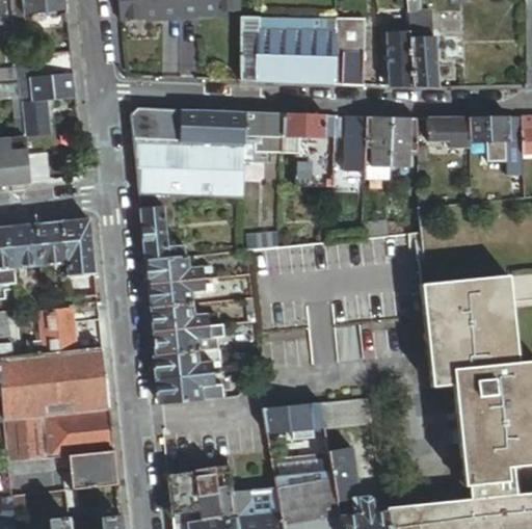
[(0,0),(0,14),(9,14),(7,0),(0,0)]
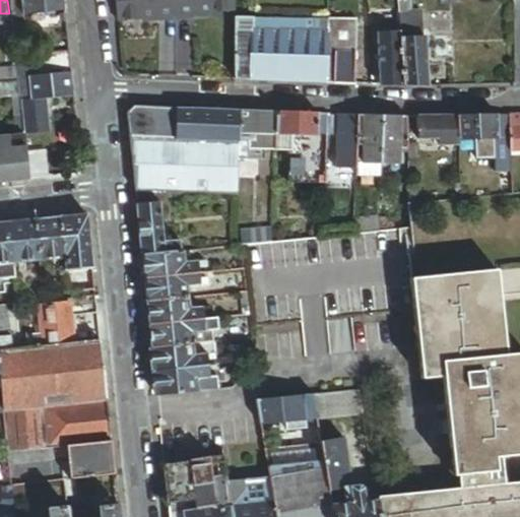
[(11,0),(14,23),(26,22),(24,12),(67,8),(66,0),(11,0)]
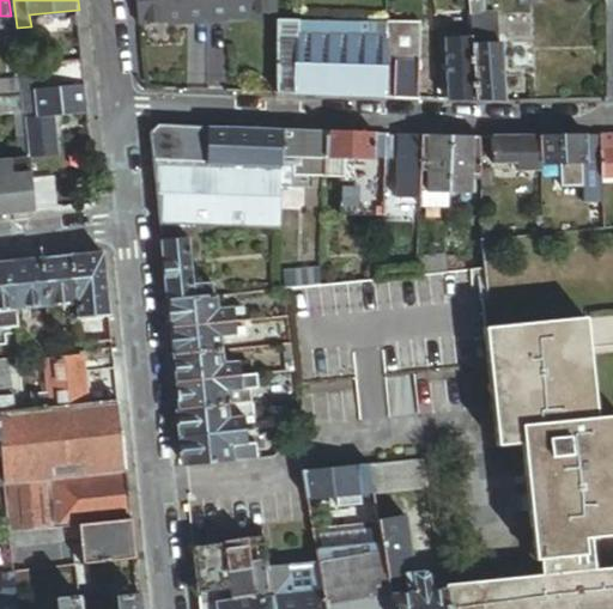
[(135,0),(138,23),(167,19),(183,18),(183,20),(230,16),(230,13),(248,11),(277,8),(275,0),(135,0)]
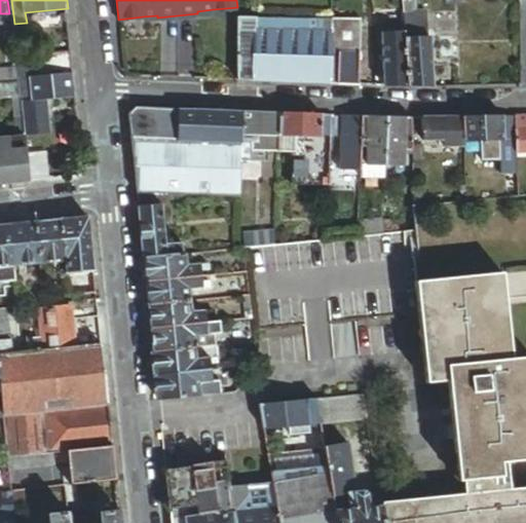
[(424,9),(423,0),(402,0),(404,11),(424,9)]
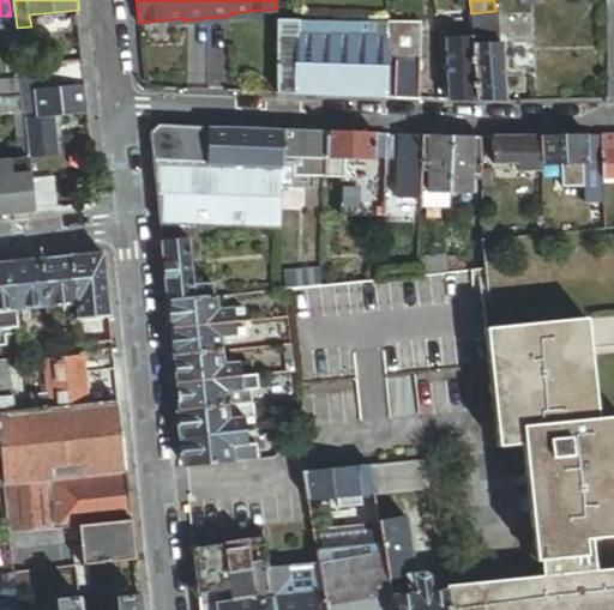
[(495,11),(471,13),(471,23),(473,42),(498,40),(495,11)]
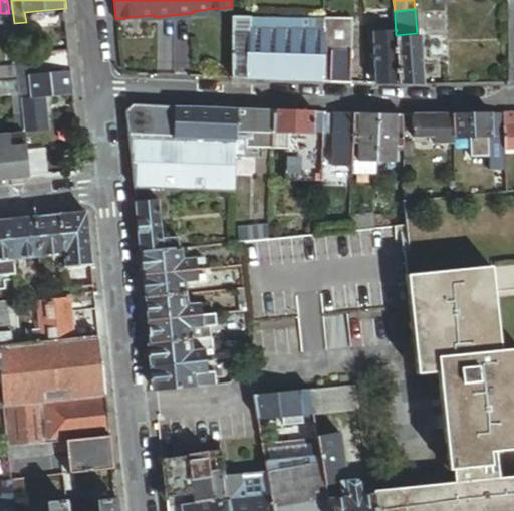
[(352,17),(324,16),(326,48),(352,47),(352,17)]
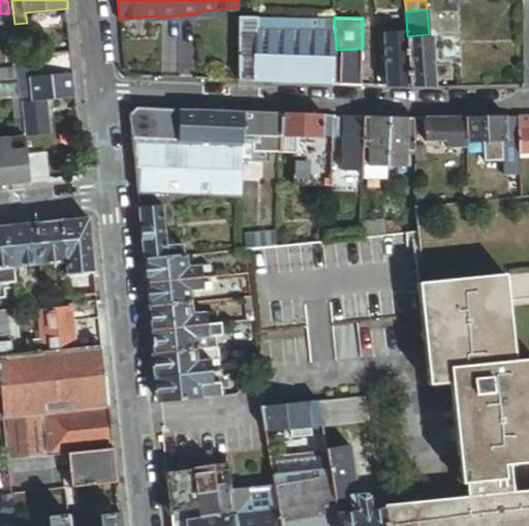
[(411,84),(407,36),(406,20),(400,21),(401,30),(385,31),(382,32),(386,84),(411,84)]
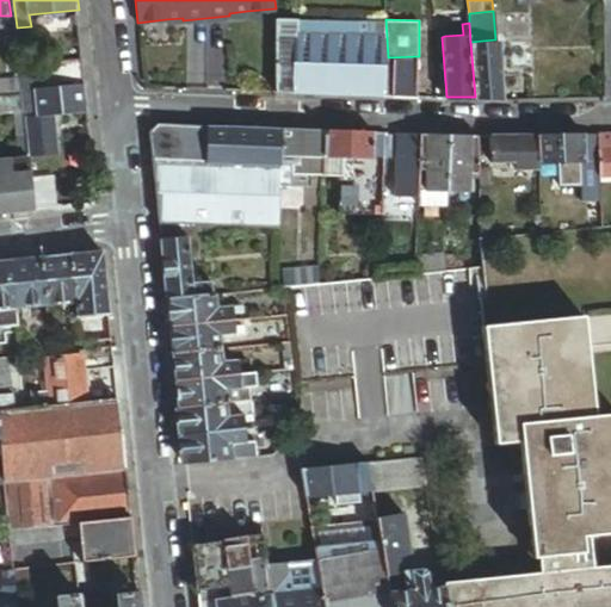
[(444,25),(445,36),(463,35),(462,24),(444,25)]
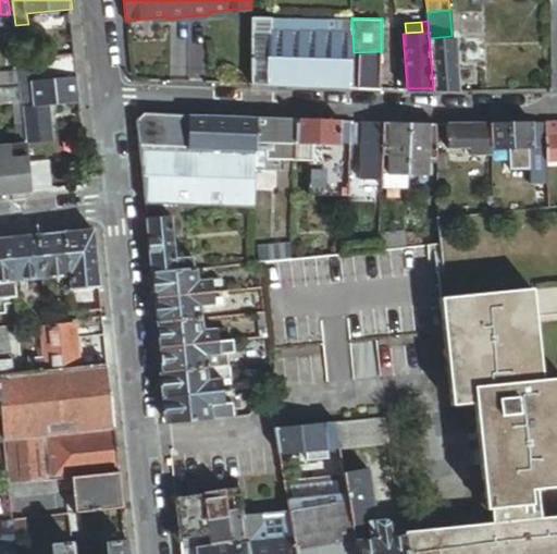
[(452,36),(429,38),(433,88),(458,89),(455,36),(452,36)]
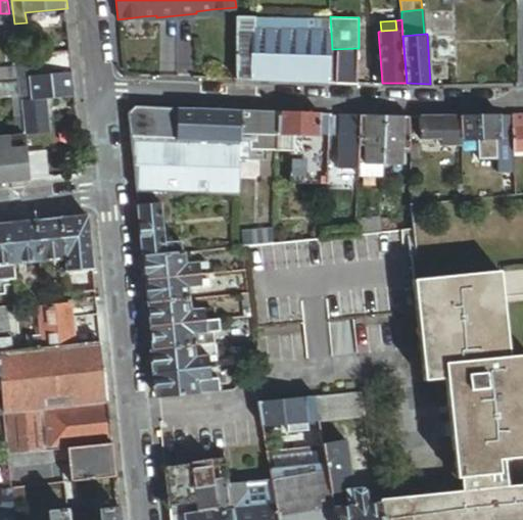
[(334,81),(358,82),(359,48),(332,49),(334,81)]
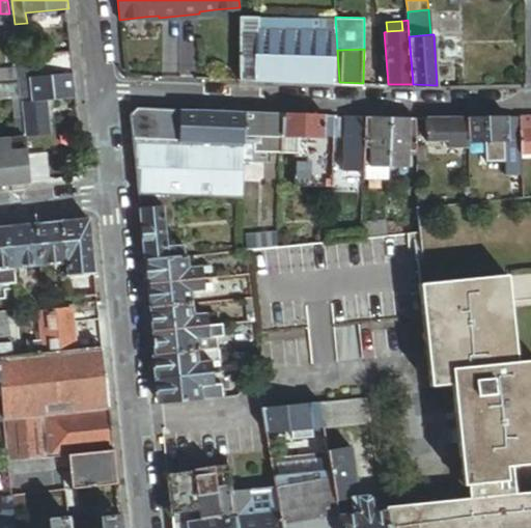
[(75,72),(73,51),(39,54),(42,76),(75,72)]
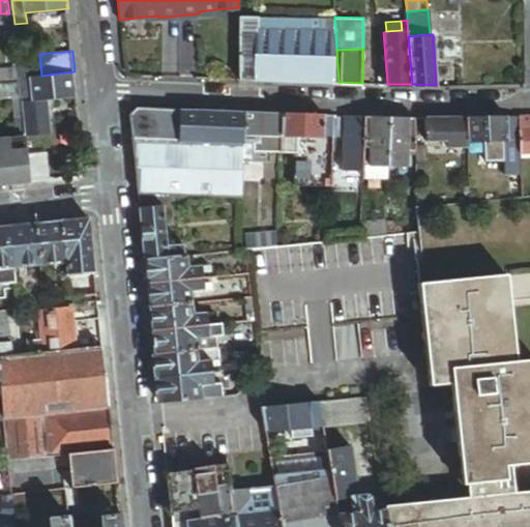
[(20,66),(0,68),(0,79),(21,78),(20,66)]
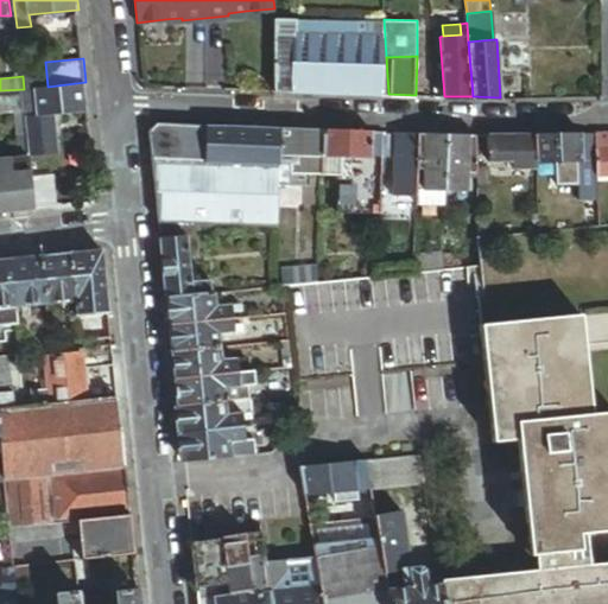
[(86,82),(48,87),(36,88),(38,114),(89,108),(86,82)]
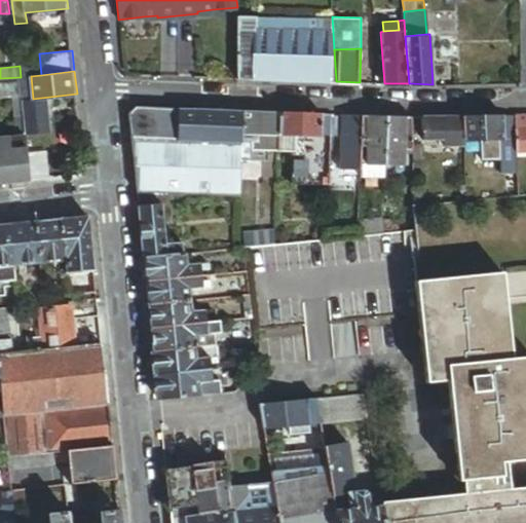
[(31,76),(21,77),(23,100),(33,99),(31,76)]
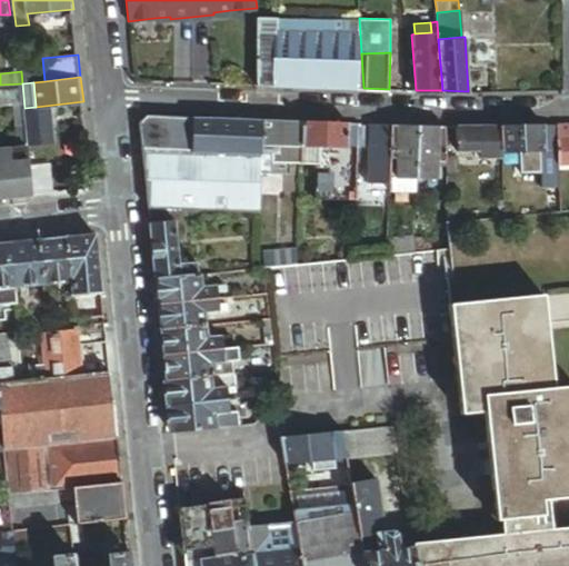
[(0,103),(12,102),(16,147),(0,148),(0,162),(30,159),(25,108),(22,83),(0,85),(0,103)]
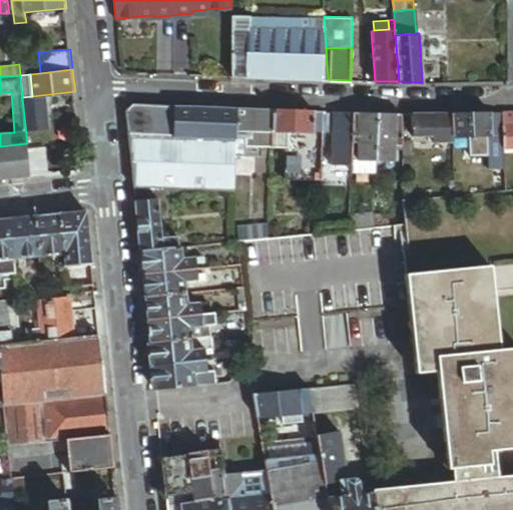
[(173,132),(174,104),(132,102),(125,110),(133,184),(163,187),(234,192),(235,156),(236,135),(173,132)]
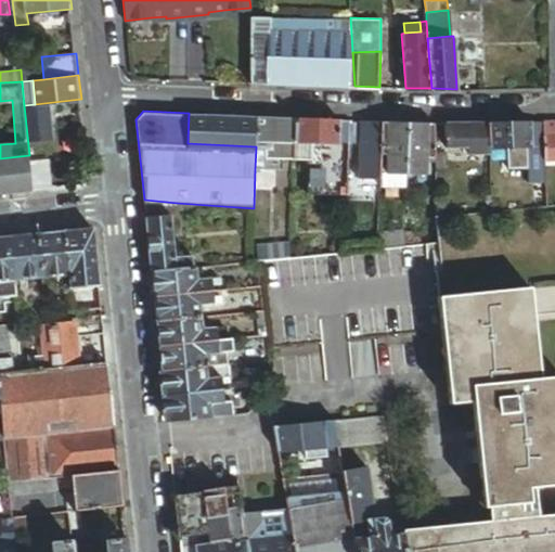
[(257,115),(189,113),(188,143),(256,146),(256,140),(257,115)]
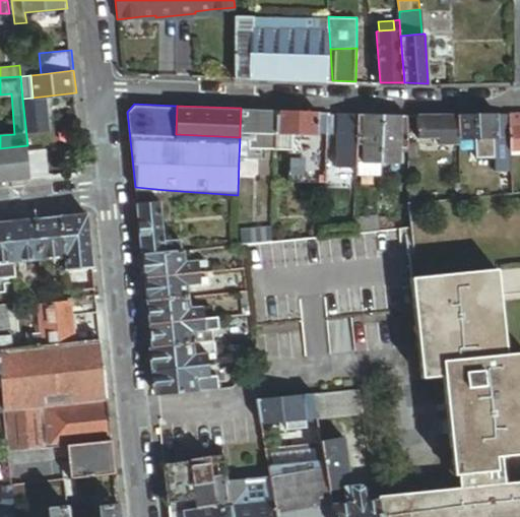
[(277,109),(241,108),(240,131),(241,131),(247,132),(276,133),(277,109)]
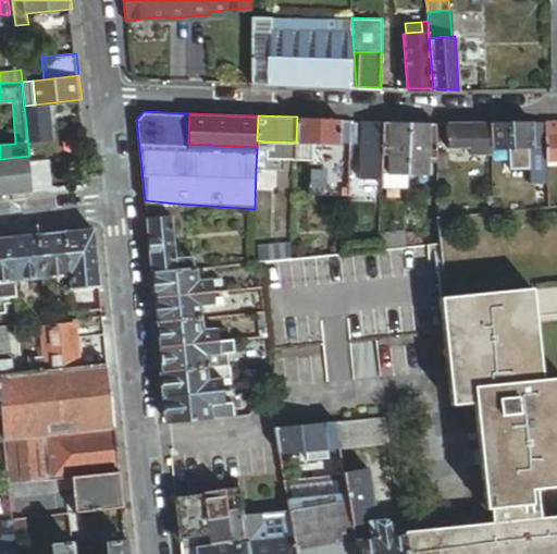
[(342,119),(297,117),(296,143),(295,159),(319,160),(319,158),(322,158),(322,143),(341,144),(342,119)]
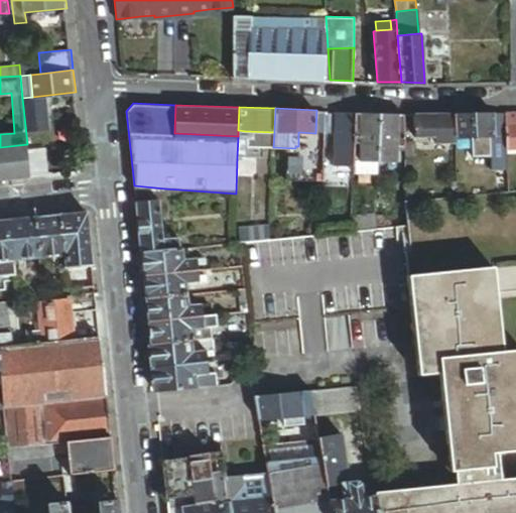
[(325,133),(326,111),(316,110),(315,133),(325,133)]
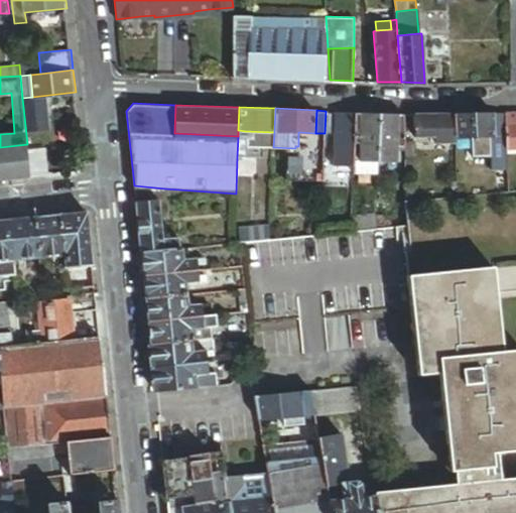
[(335,149),(337,111),(326,111),(325,133),(325,149),(335,149)]
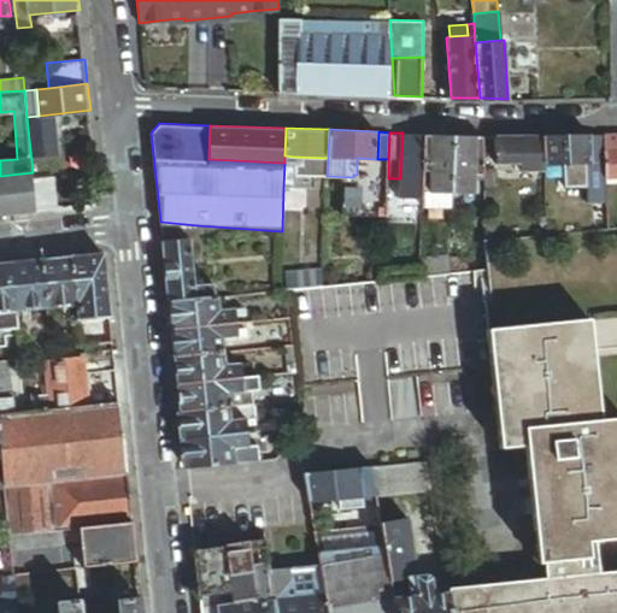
[(425,134),(403,133),(400,178),(399,198),(404,198),(423,198),(424,175),(425,134)]
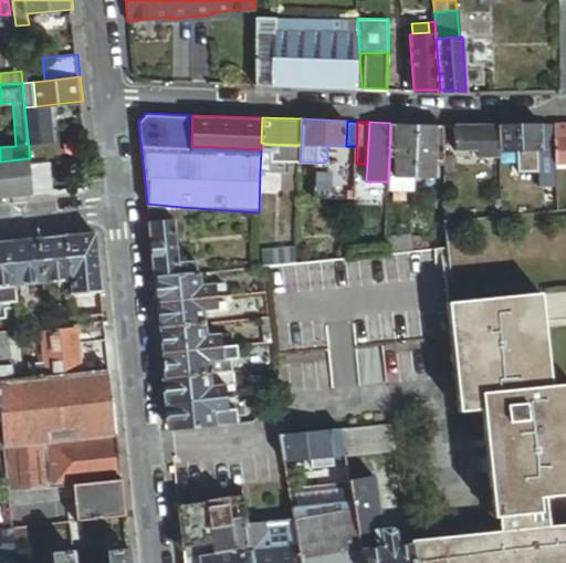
[(417,124),(396,123),(395,162),(394,176),(415,176),(417,124)]
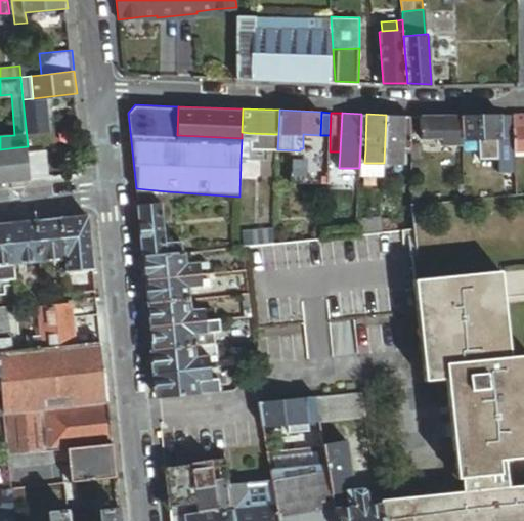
[(514,128),(513,114),(463,115),(463,138),(479,137),(497,137),(498,157),(499,171),(516,170),(515,150),(514,128)]
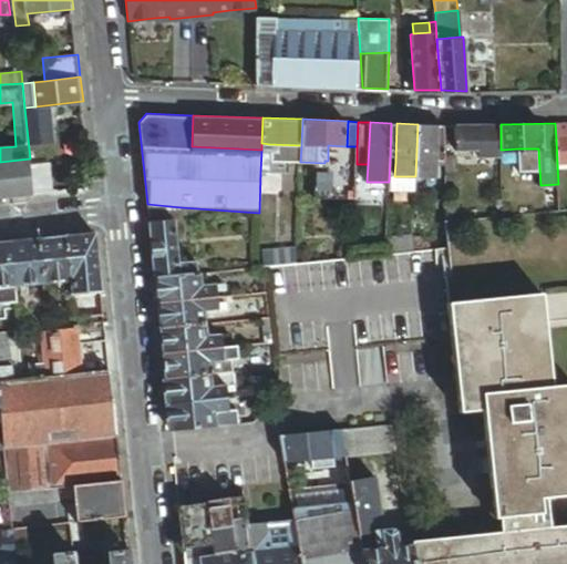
[(566,137),(566,123),(555,123),(556,139),(566,137)]
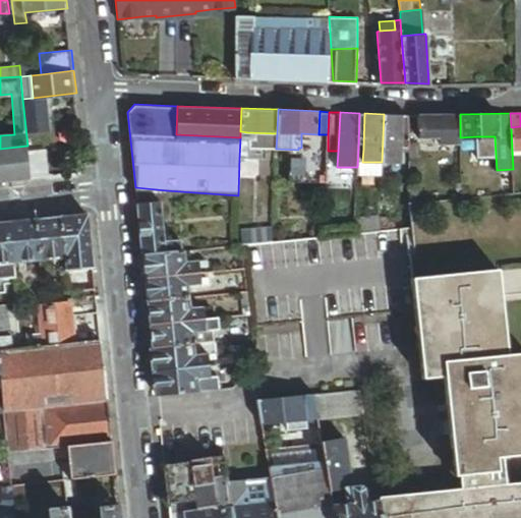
[(403,115),(384,114),(382,162),(401,163),(401,152),(401,150),(403,115)]
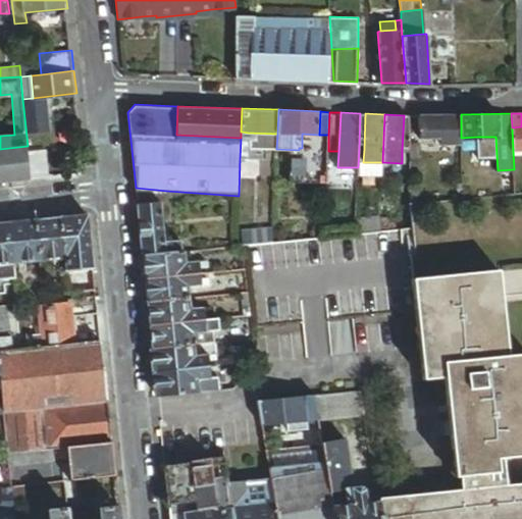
[(461,138),(461,114),(419,115),(420,131),(420,139),(441,138),(441,144),(462,144),(461,138)]
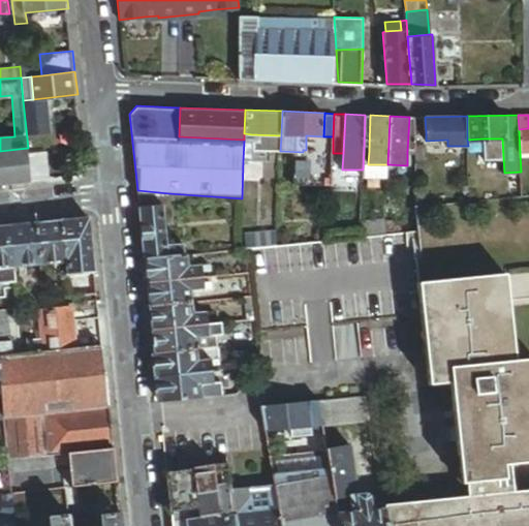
[(425,117),(414,117),(414,132),(426,132),(425,117)]
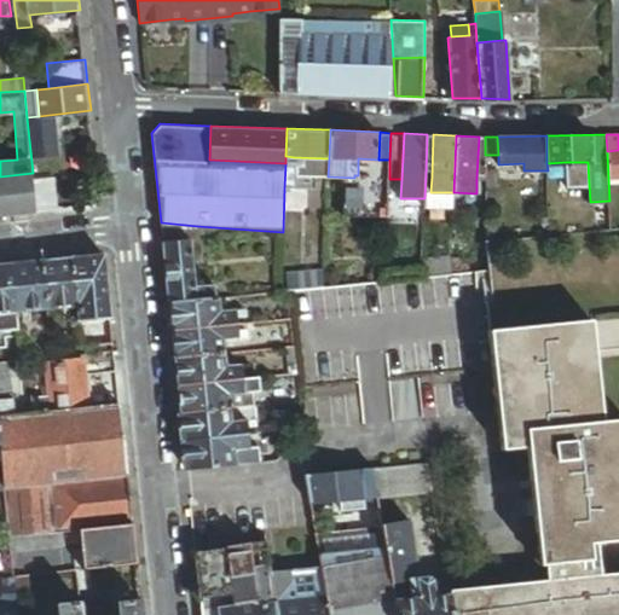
[(618,150),(607,151),(608,178),(618,177),(618,150)]
